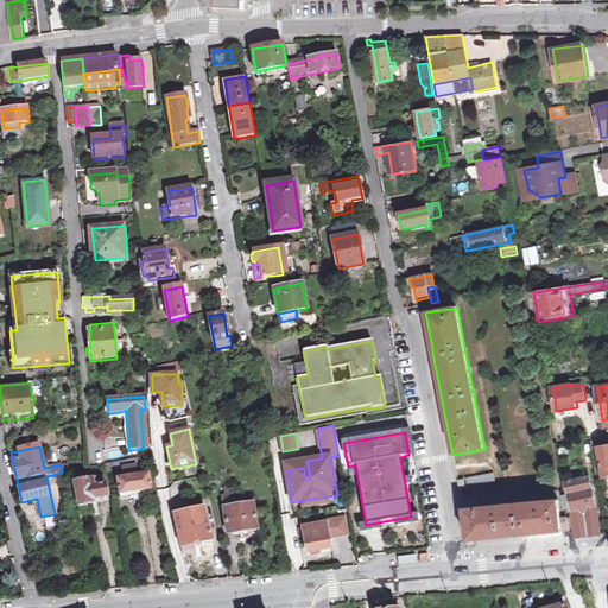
[(607,447),(597,449),(603,477),(607,476),(607,447)]
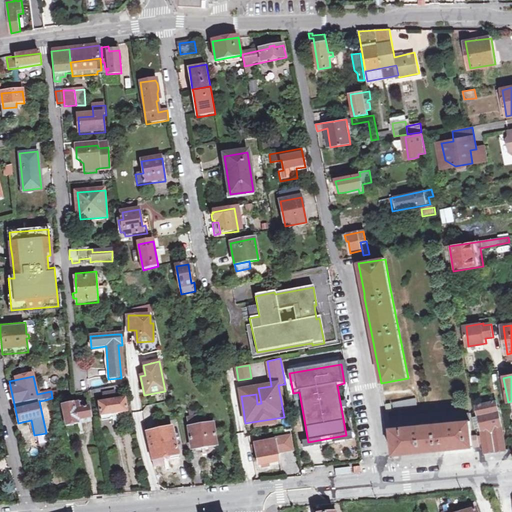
[(84,393),(90,392),(92,392),(89,378),(82,379),(84,393)]
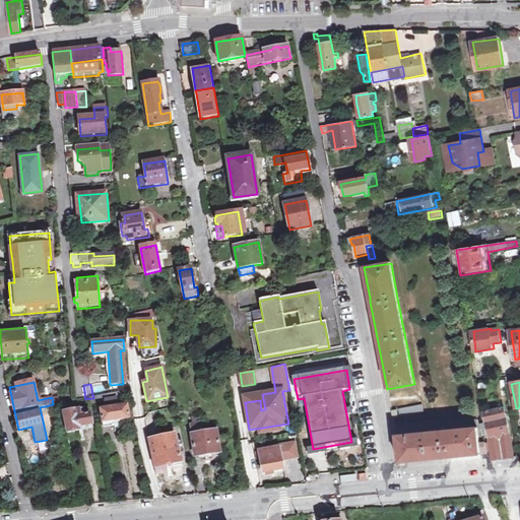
[(129,391),(99,397),(101,403),(106,402),(116,400),(130,398),(129,391)]
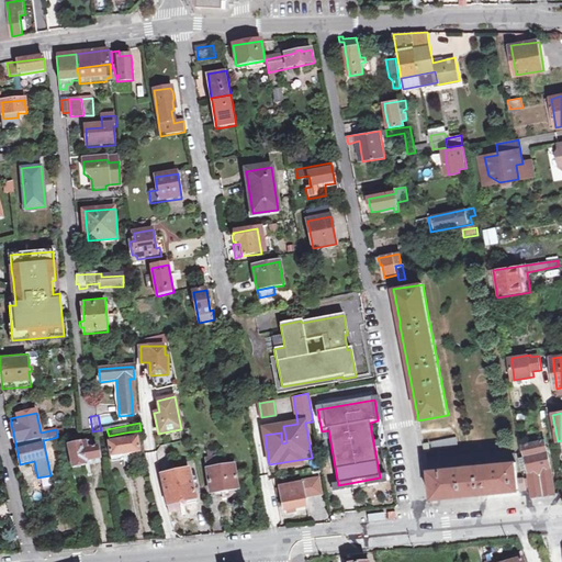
[(125,433),(114,435),(116,444),(109,445),(113,463),(128,460),(127,456),(139,453),(137,440),(126,441),(125,433)]
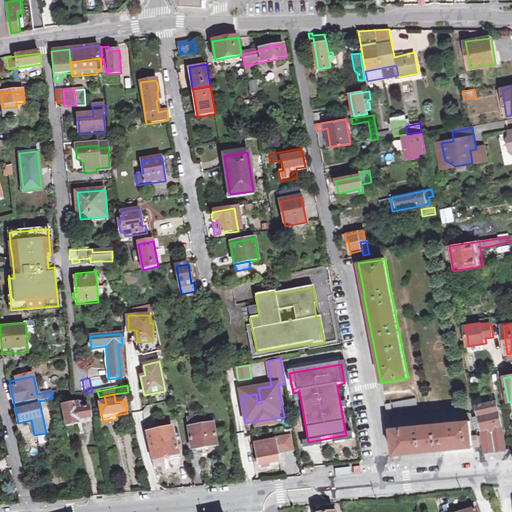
[(416,400),(393,403),(386,404),(387,412),(417,407),(416,400)]
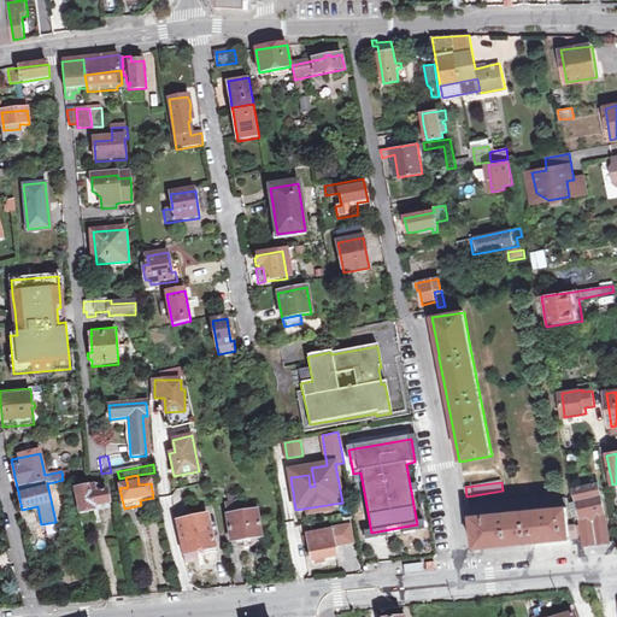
[(598,483),(574,489),(581,523),(585,546),(609,542),(604,510),(598,483)]
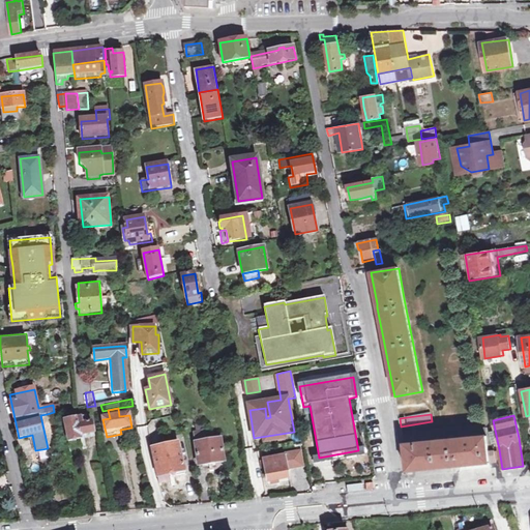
[(78,440),(81,440),(80,436),(94,434),(93,422),(87,423),(86,417),(64,421),(69,442),(78,440)]
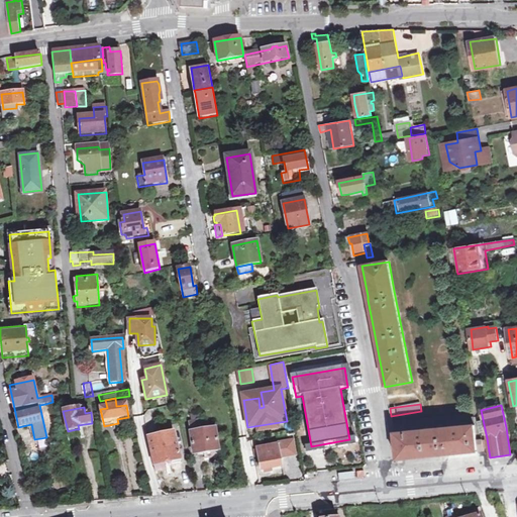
[(214,427),(203,429),(200,413),(190,415),(191,422),(188,422),(193,453),(218,449),(214,427)]
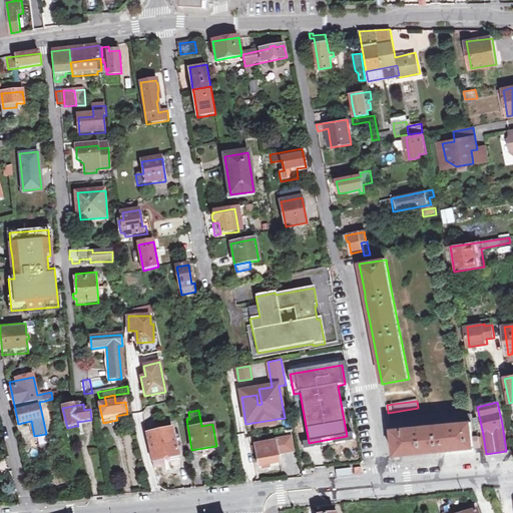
[(481,447),(479,436),(473,437),(471,415),(390,423),(394,457),(481,447)]
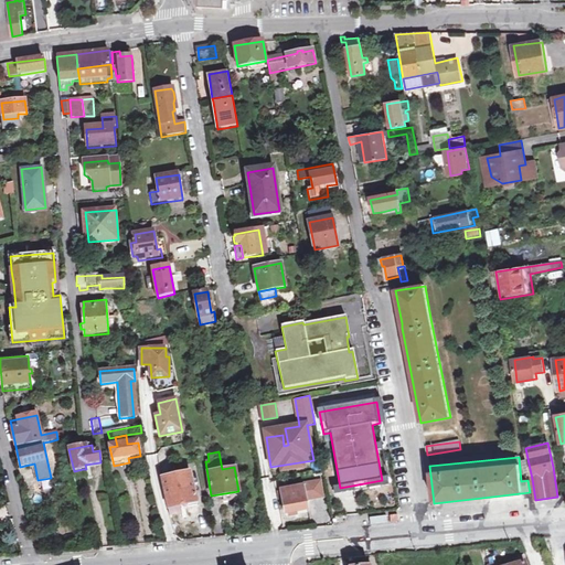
[(172,476),(161,478),(167,508),(195,501),(190,472),(184,473),(184,469),(171,471),(172,476)]
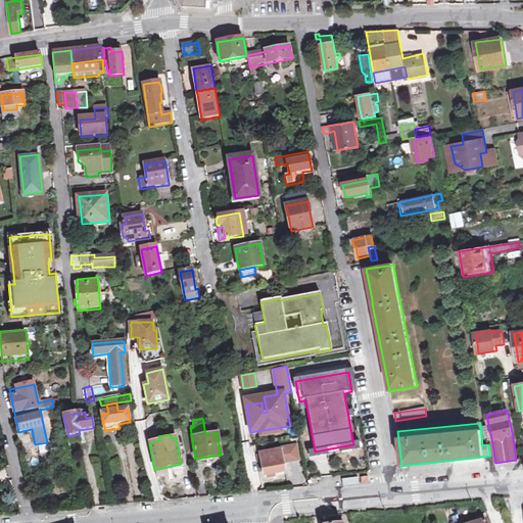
[(282,449),(260,454),(264,476),(285,472),(284,464),(300,461),(297,445),(281,447),(282,449)]
